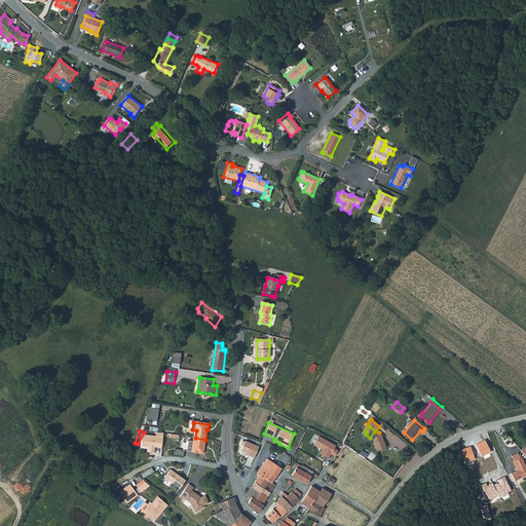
[(375,441),(376,444),(382,435),(380,436),(378,435),(379,433),(375,430),(370,438),(375,441)]
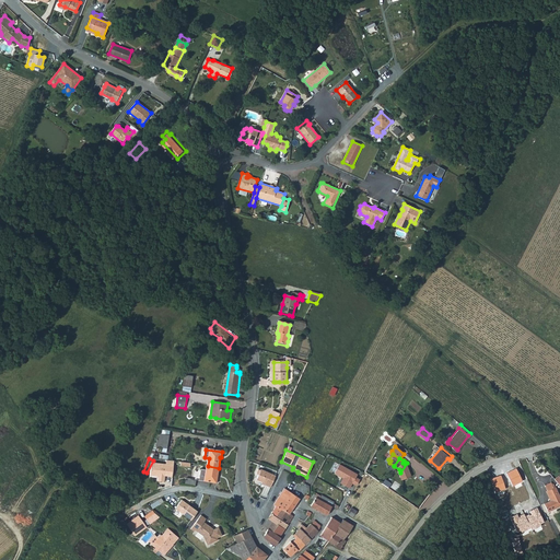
[(408,463),(407,463),(400,473),(404,480),(413,476),(408,463)]
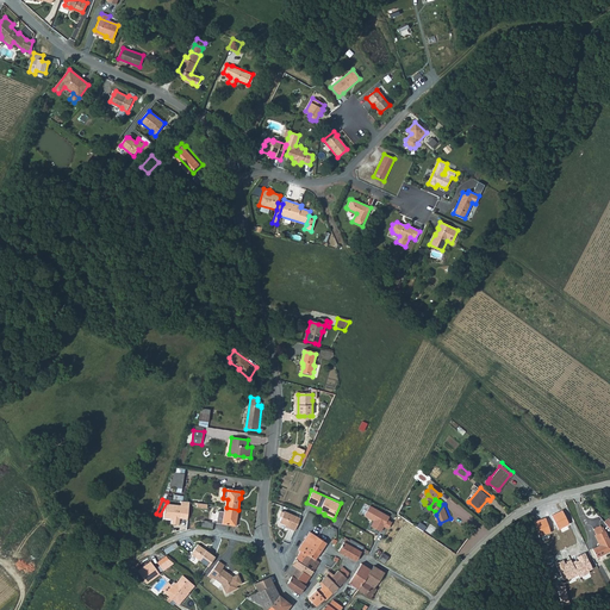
[(381,527),(386,529),(391,522),(386,520),(387,515),(367,505),(361,516),(372,521),(368,527),(379,531),(381,527)]
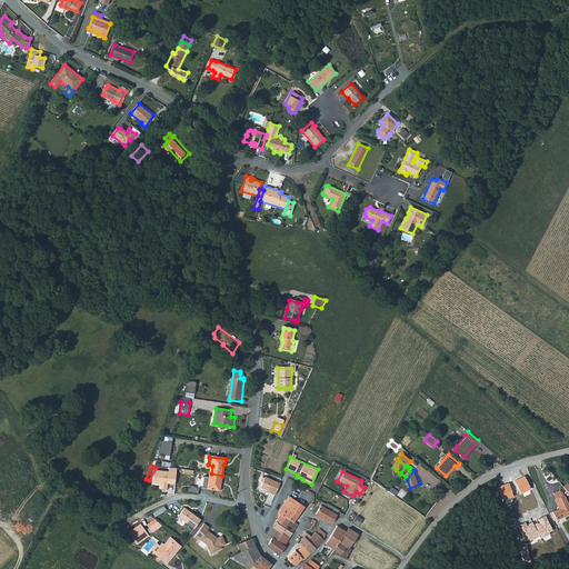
[(222,476),(211,473),(210,479),(205,479),(203,489),(221,491),(222,486),(220,486),(222,476)]
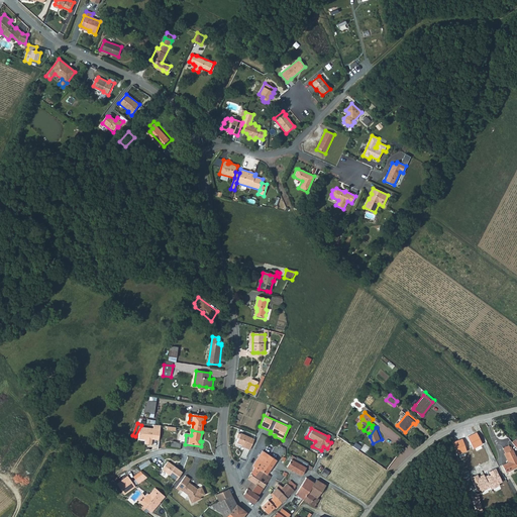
[(253,438),(239,433),(235,443),(248,449),(253,438)]
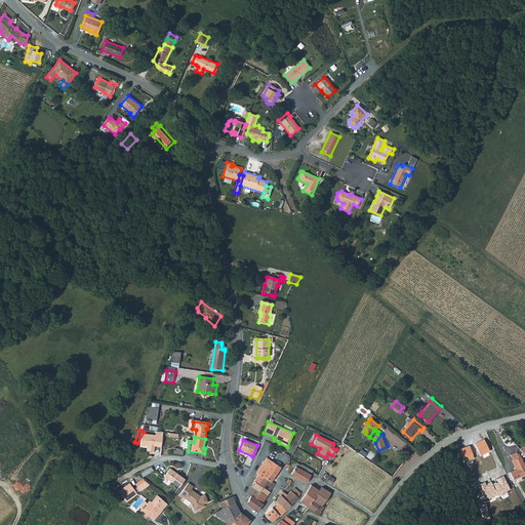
[(511,454),(513,459),(519,457),(517,451),(511,454)]
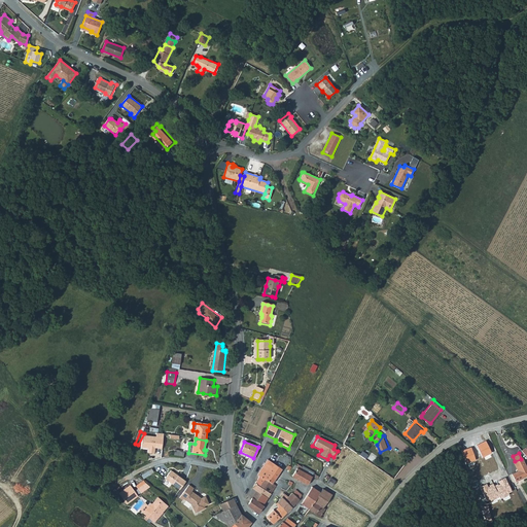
[(519,470),(513,473),(516,481),(526,475),(526,465),(526,466),(523,458),(521,459),(515,461),(514,462),(516,467),(518,466),(519,470)]
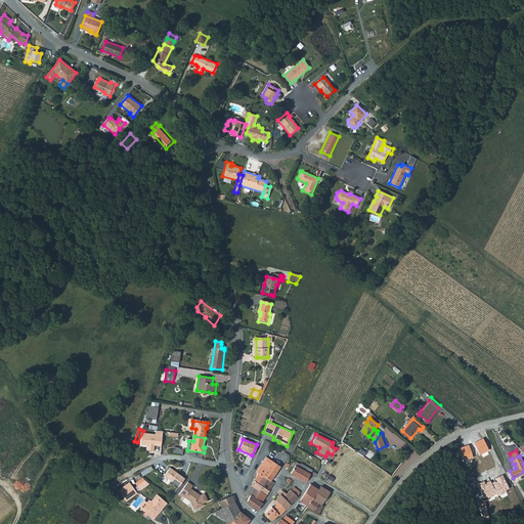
[(281,467),(267,457),(262,465),(276,475),(281,467)]
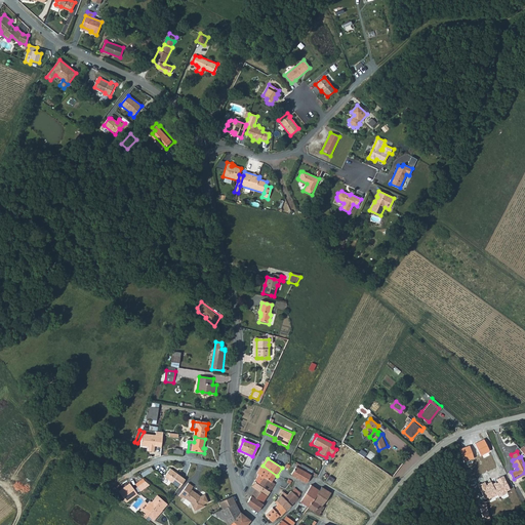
[(292,475),(308,483),(312,475),(300,469),(301,466),(297,462),(296,465),(297,465),(292,475)]
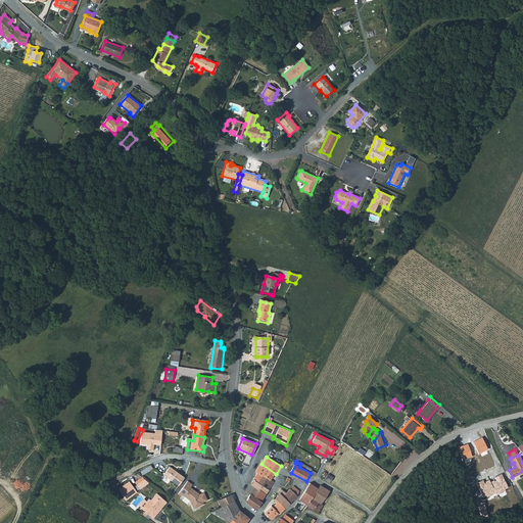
[(258,473),(254,479),(263,485),(268,477),(272,480),(276,474),(262,464),(256,471),(256,472),(258,473)]
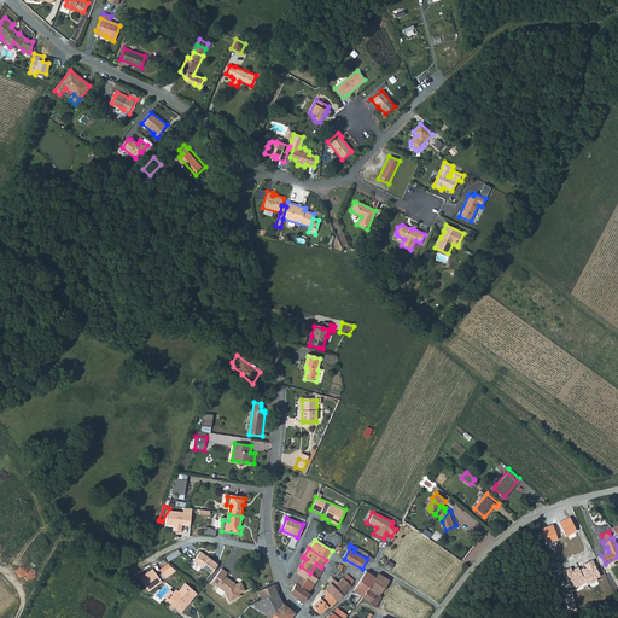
[(175,551),(163,557),(165,561),(178,555),(175,551)]
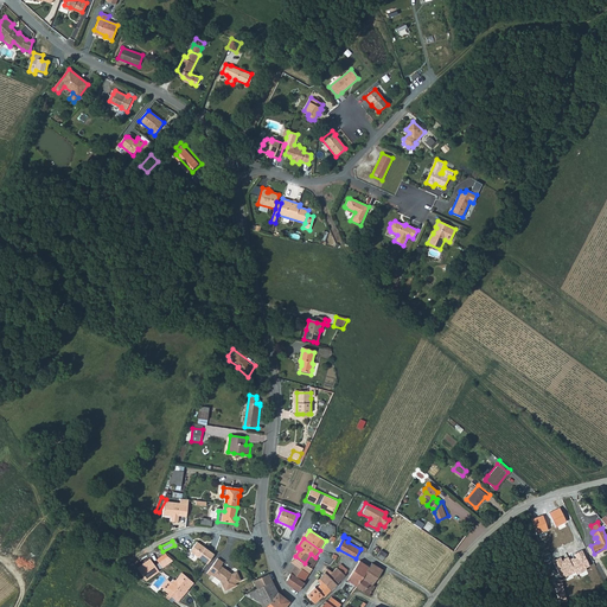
[(198,543),(191,553),(208,564),(215,555),(198,543)]
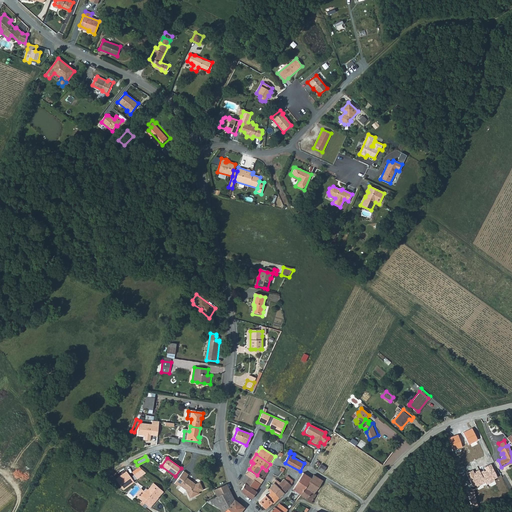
[(319,468),(324,472),(327,467),(322,463),(319,468)]
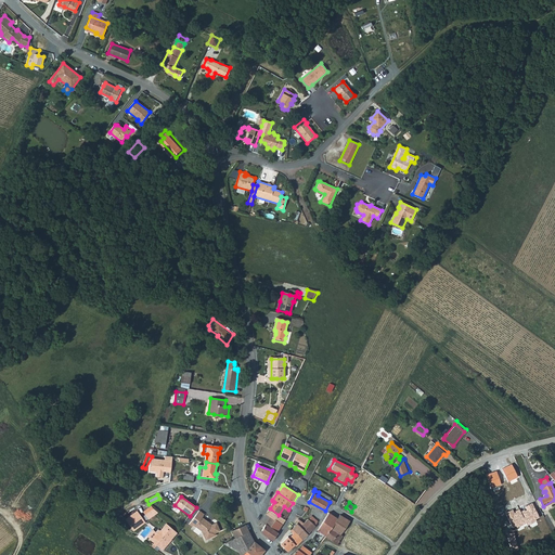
[(287,519),(292,512),(288,510),(284,506),(279,515),(287,519)]
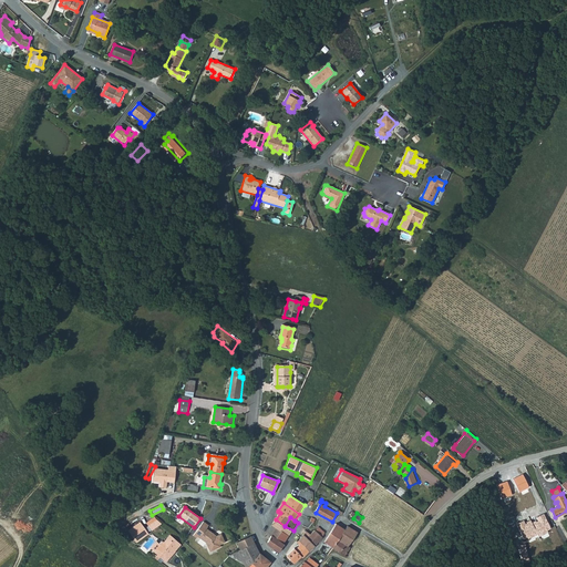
[(290,536),(294,531),(285,526),(276,519),(272,525),(277,527),(290,536)]
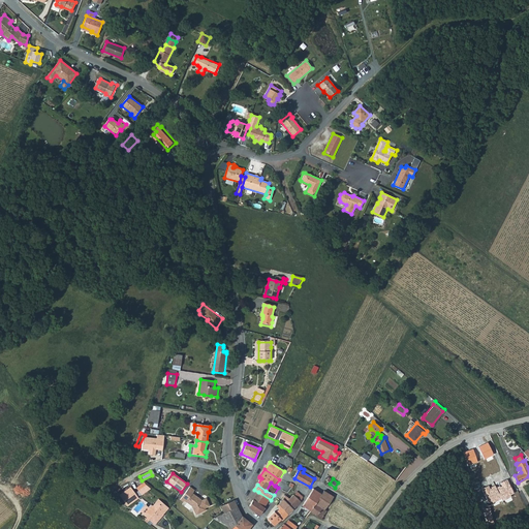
[(129,487),(118,494),(126,507),(136,498),(129,487)]
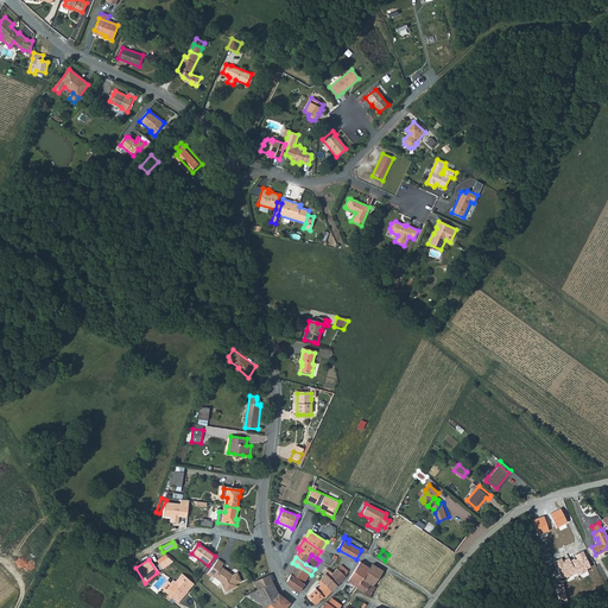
[(216,559),(207,572),(220,582),(223,591),(235,587),(234,584),(240,582),(235,572),(230,575),(220,567),(222,563),(216,559)]
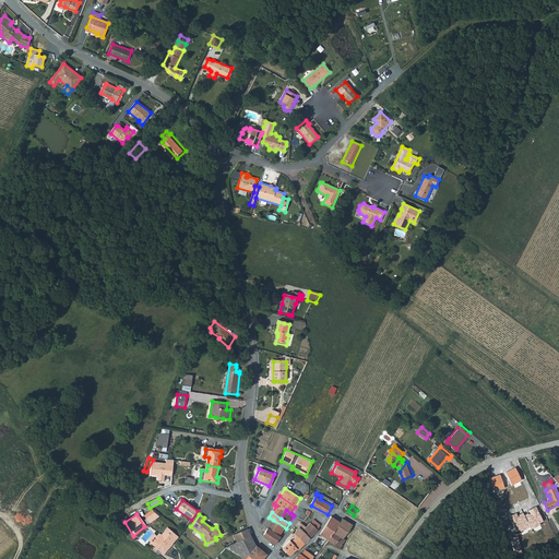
[(332,515),(320,534),(330,539),(341,521),(333,515),(332,515)]
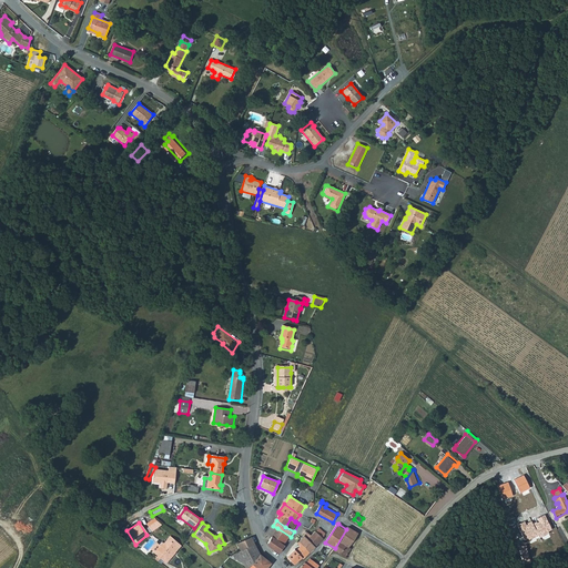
[(346,529),(335,548),(348,557),(350,557),(353,551),(351,549),(352,548),(350,546),(358,531),(350,526),(346,529)]
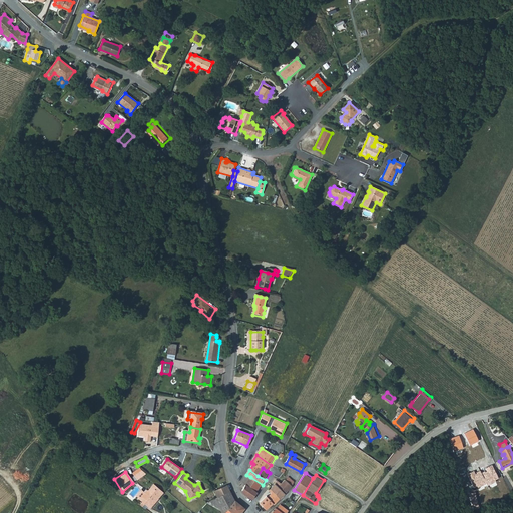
[(263,485),(250,477),(246,484),(243,491),(244,494),(253,500),(259,492),(258,492),(263,485)]
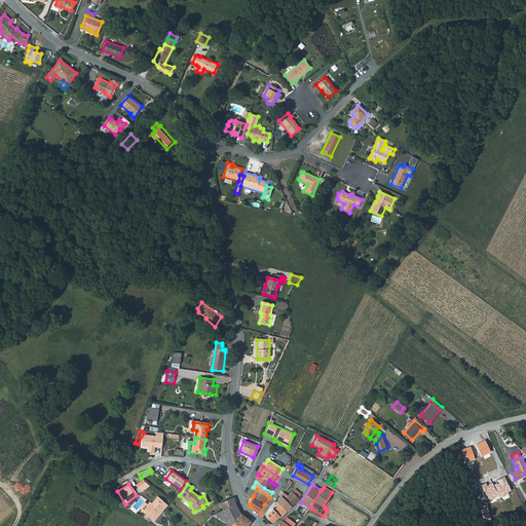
[(297,489),(294,492),(300,498),(302,494),(297,489)]
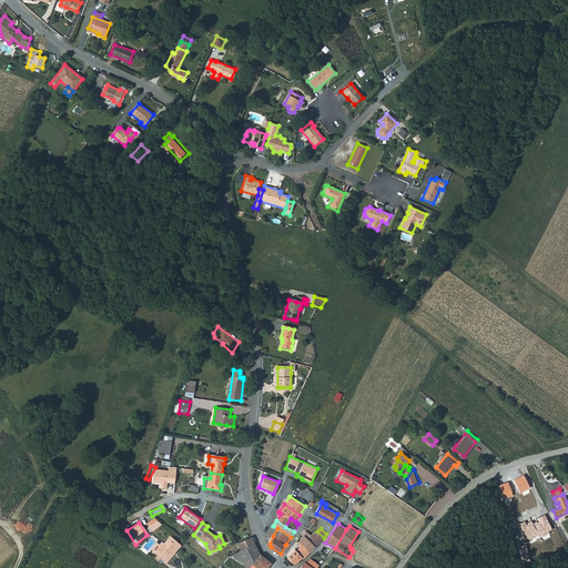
[(323,540),(324,538),(317,531),(316,531),(312,536),(308,539),(316,547),(323,540)]
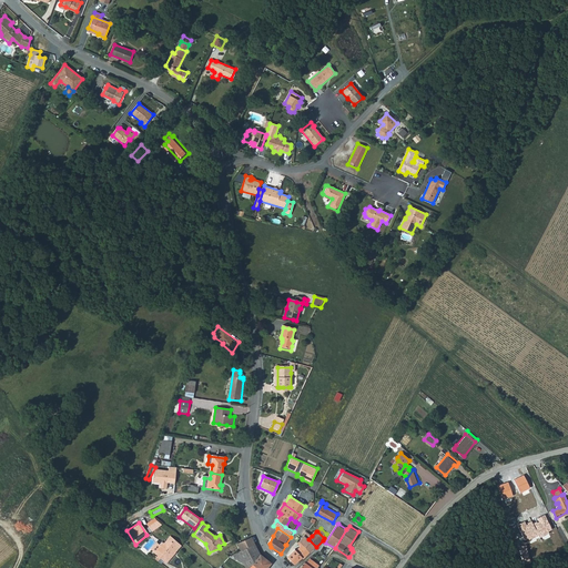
[(316,547),(308,539),(312,536),(308,533),(300,541),(311,553),(316,547)]
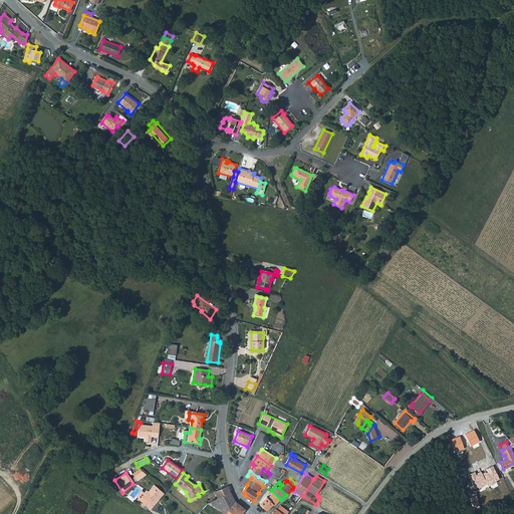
[(142,502),(146,506),(149,503),(153,506),(156,502),(158,499),(159,500),(165,494),(154,486),(149,493),(148,492),(144,497),(145,498),(142,502)]
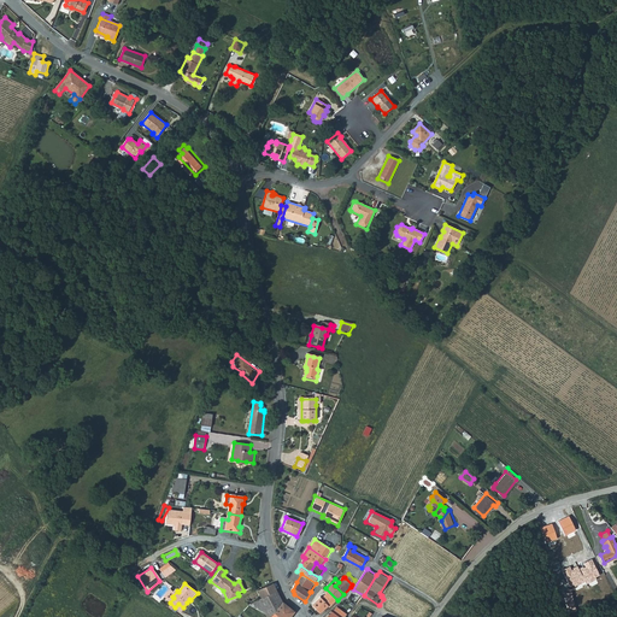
[(270,616),(291,616),(295,612),(283,603),(275,583),(259,591),(262,599),(251,605),(270,616)]
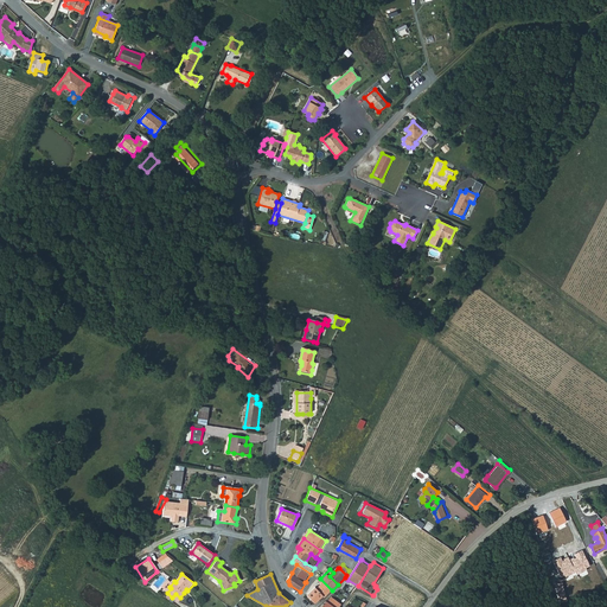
[(326,598),(332,590),(320,579),(314,586),(317,588),(308,595),(317,605),(325,596),(326,598)]
